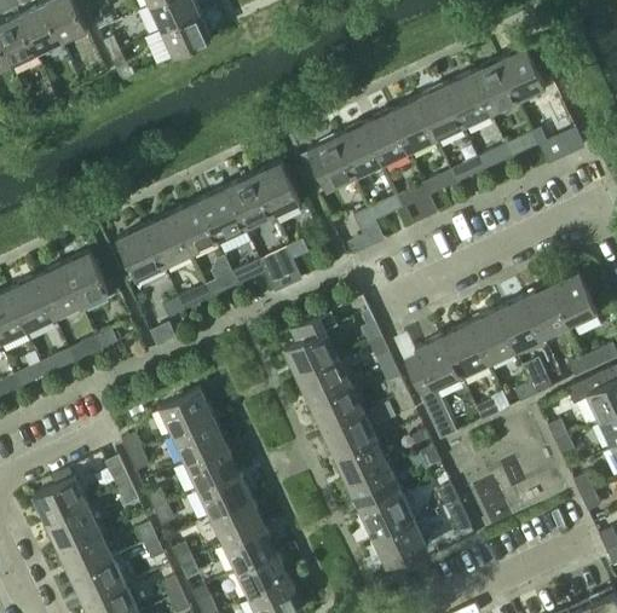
[(3,0),(1,1),(7,15),(17,11),(12,0),(3,0)]
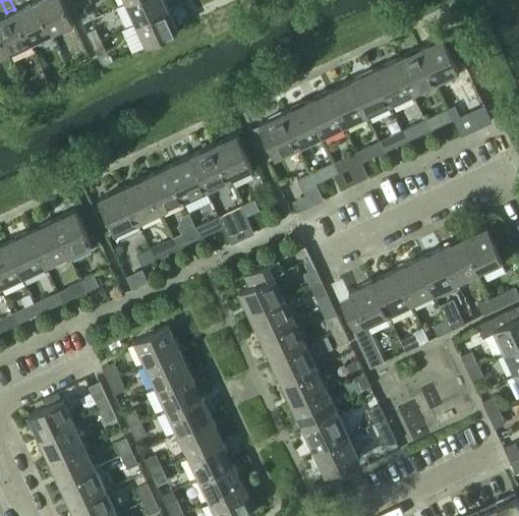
[(49,0),(38,5),(53,38),(74,27),(61,0),(49,0)]
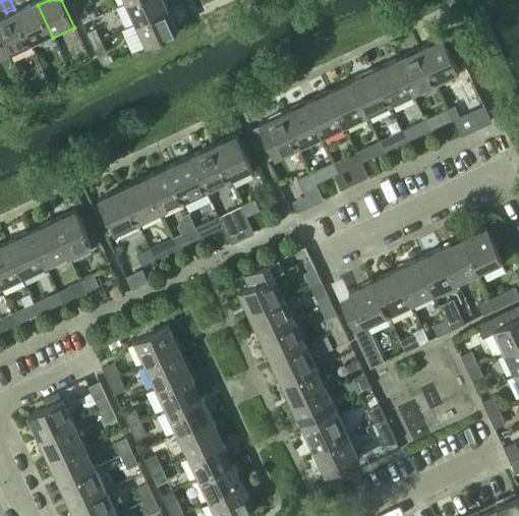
[(142,0),(127,7),(137,29),(170,13),(163,0),(142,0)]
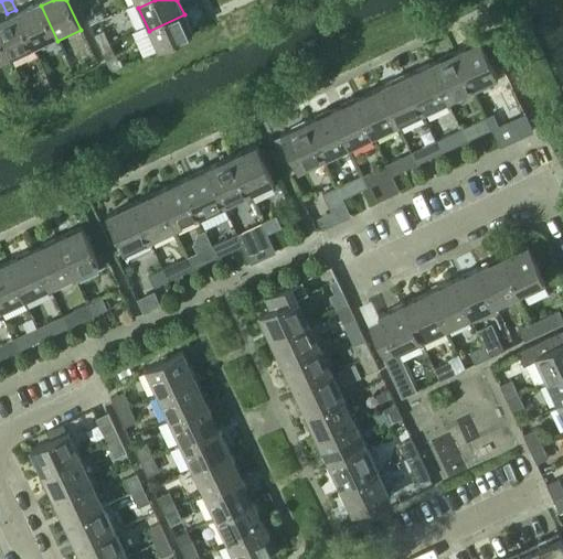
[(81,7),(86,20),(95,15),(89,3),(81,7)]
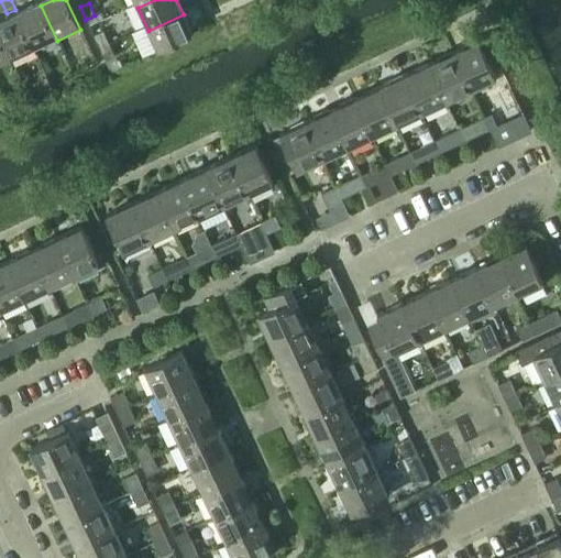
[(19,17),(34,51),(57,41),(41,6),(19,17)]
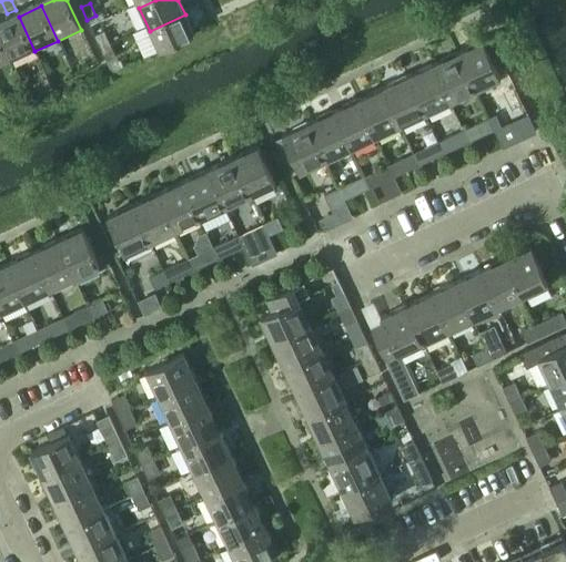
[(150,31),(161,54),(195,38),(185,14),(150,31)]
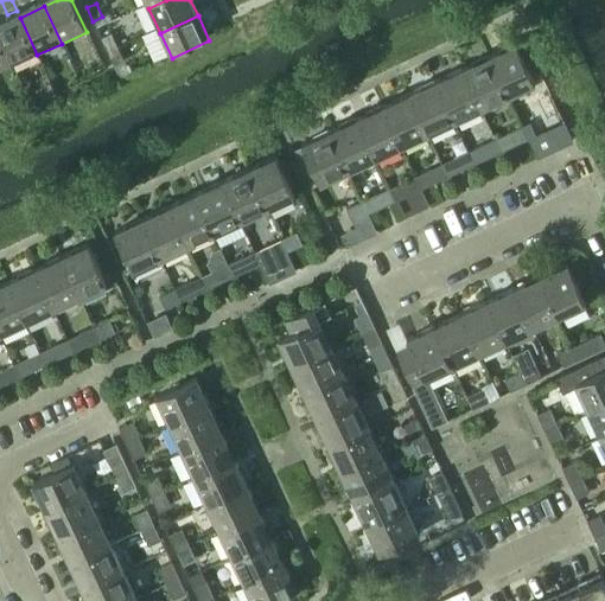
[(0,26),(0,39),(13,66),(37,55),(20,18),(0,26)]
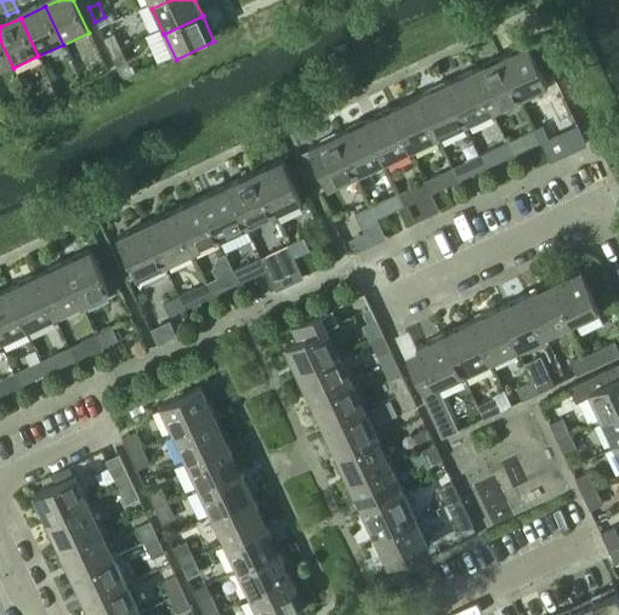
[(106,44),(112,58),(121,53),(115,39),(106,44)]
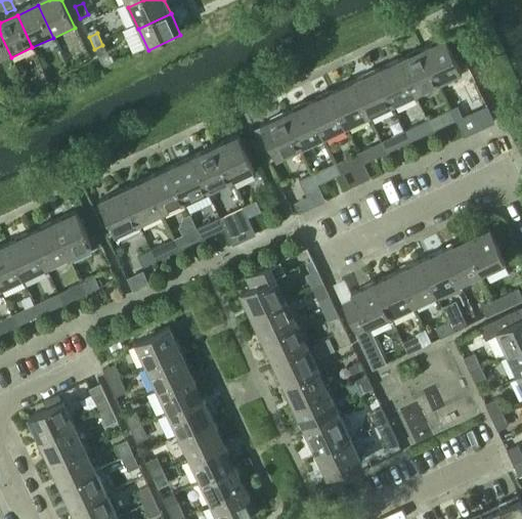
[(0,62),(11,57),(0,34),(0,62)]
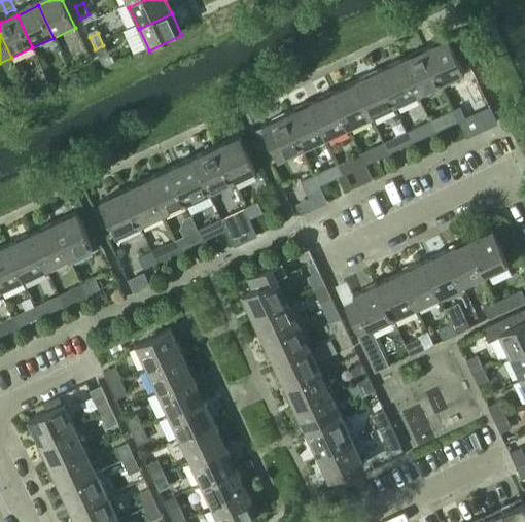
[(425,54),(442,89),(465,77),(449,42),(425,54)]
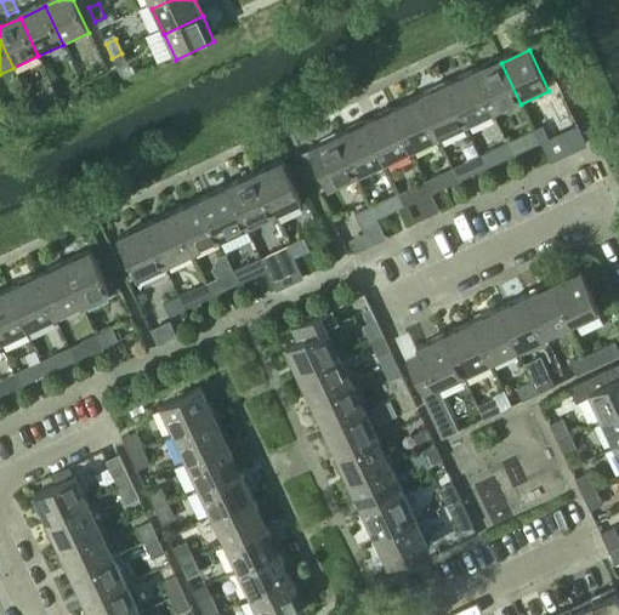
[(112,58),(118,72),(129,67),(121,53),(112,58)]
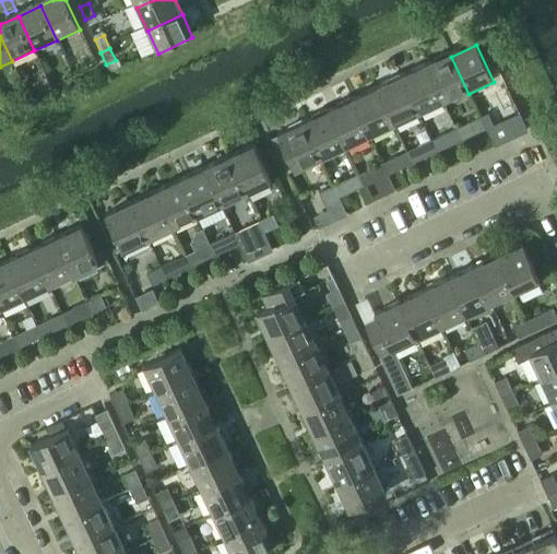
[(427,68),(443,105),(469,94),(451,57),(427,68)]
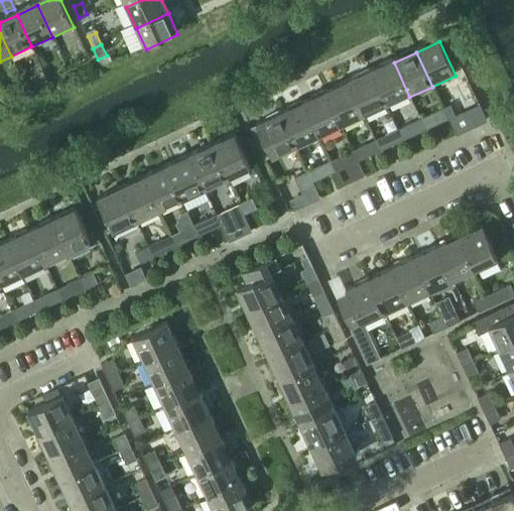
[(371,74),(387,108),(409,97),(394,62),(371,74)]
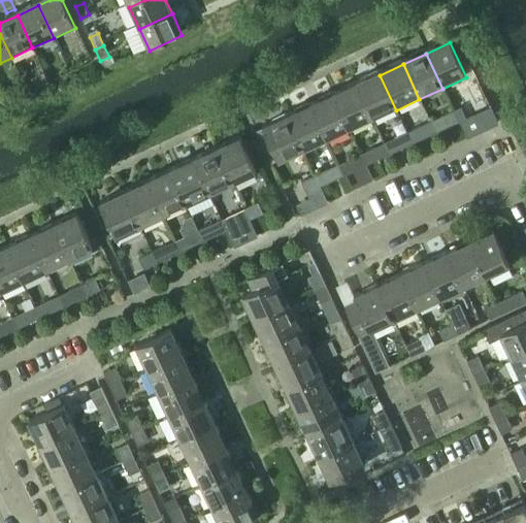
[(357,86),(372,121),(396,110),(380,75),(357,86)]
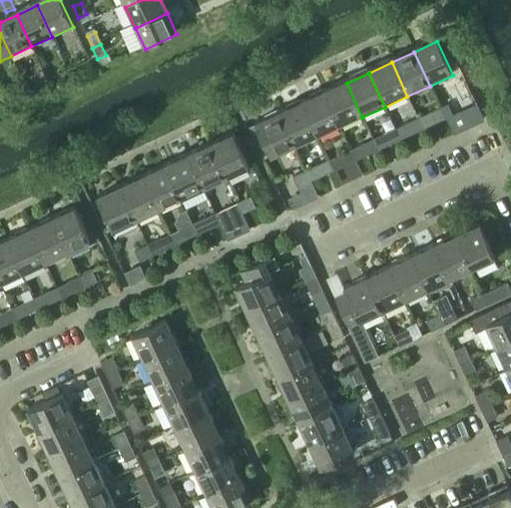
[(324,94),(340,128),(362,117),(347,83),(324,94)]
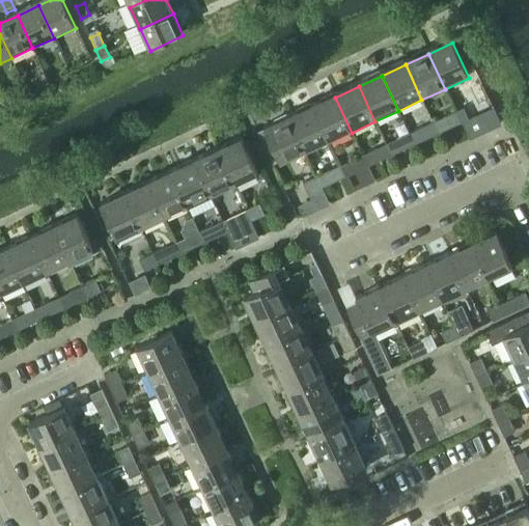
[(312,108),(329,143),(352,133),(335,98),(312,108)]
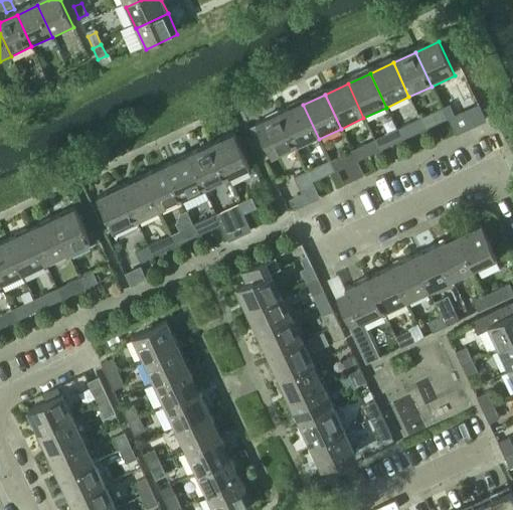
[(280,116),(296,150),(319,139),(303,105),(280,116)]
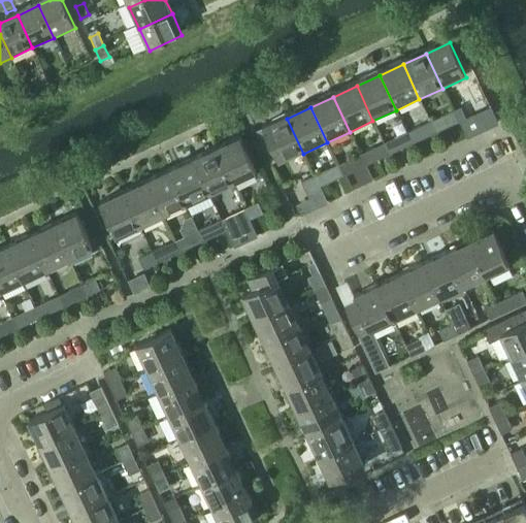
[(455,115),(460,126),(473,120),(468,108),(455,115)]
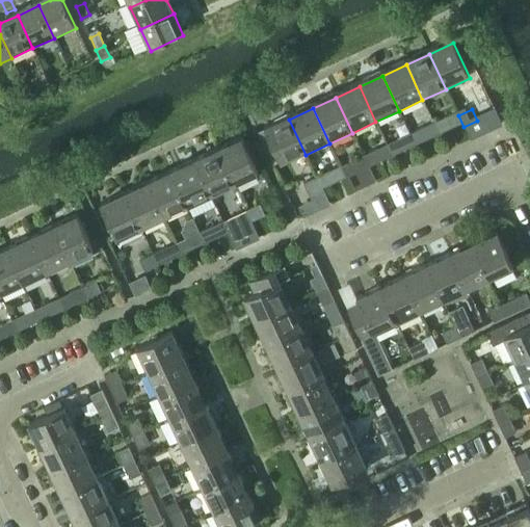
[(445,122),(450,133),(464,127),(458,115),(445,122)]
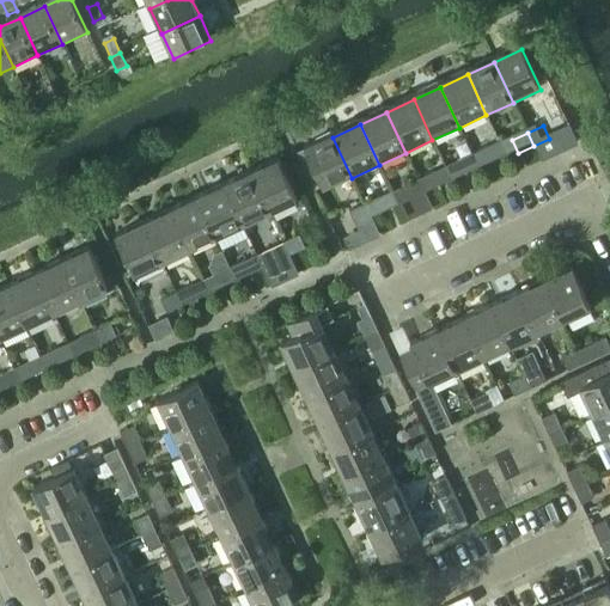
[(305,151),(324,191),(352,178),(333,138),(305,151)]
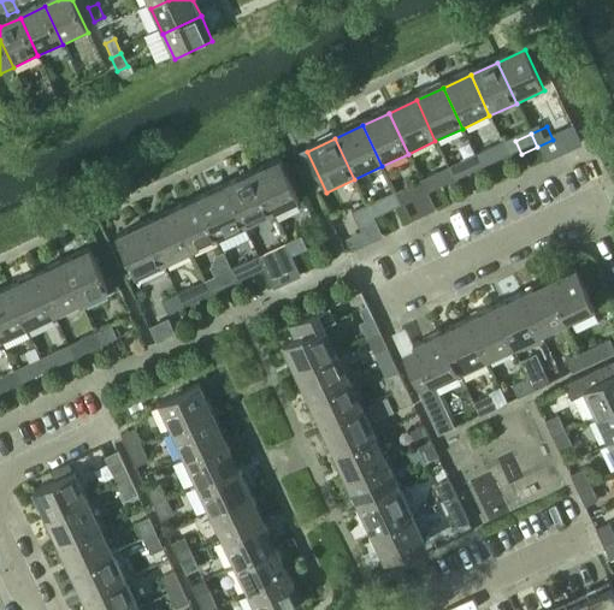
[(493,152),(477,159),(483,172),(499,165),(493,152)]
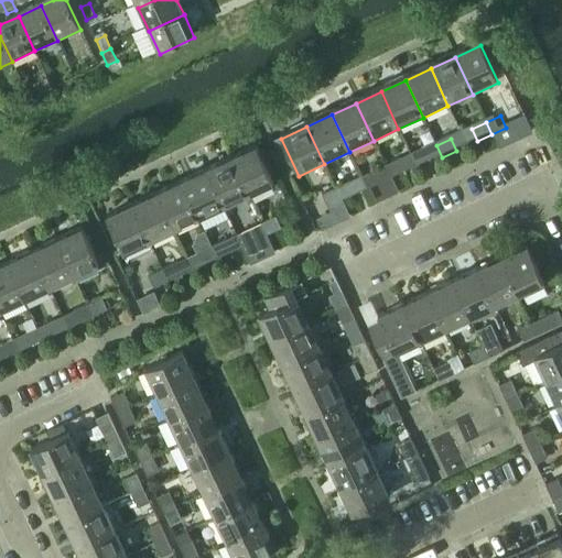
[(422,152),(428,164),(442,157),(436,145),(422,152)]
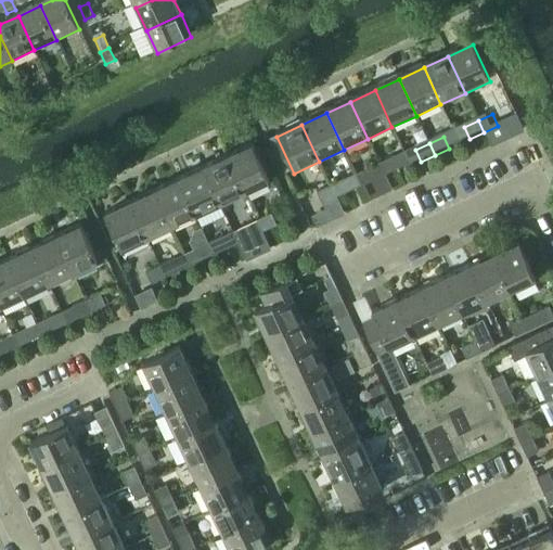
[(228,160),(245,196),(270,184),(253,148),(228,160)]
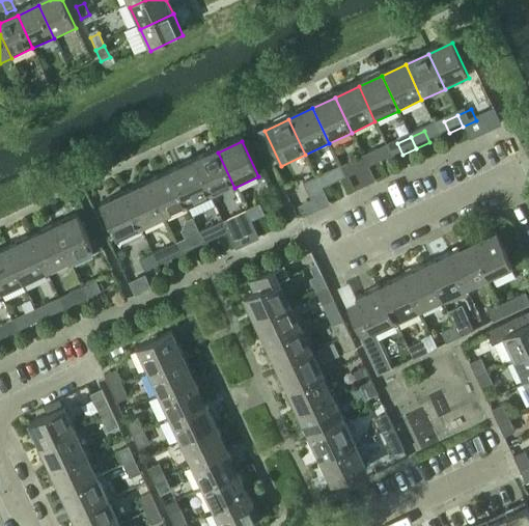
[(195,163),(212,198),(234,188),(218,153),(195,163)]
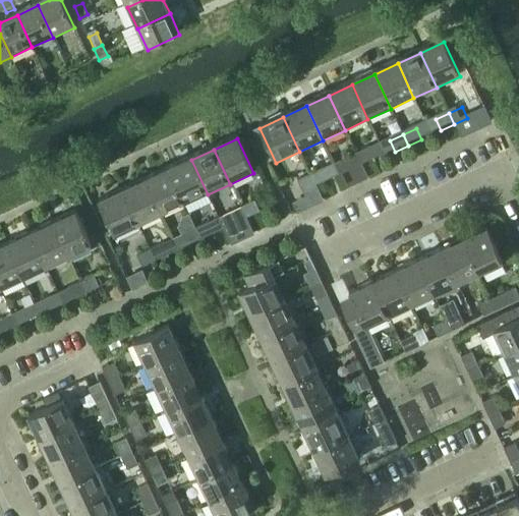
[(362,167),(376,161),(370,150),(357,156),(362,167)]
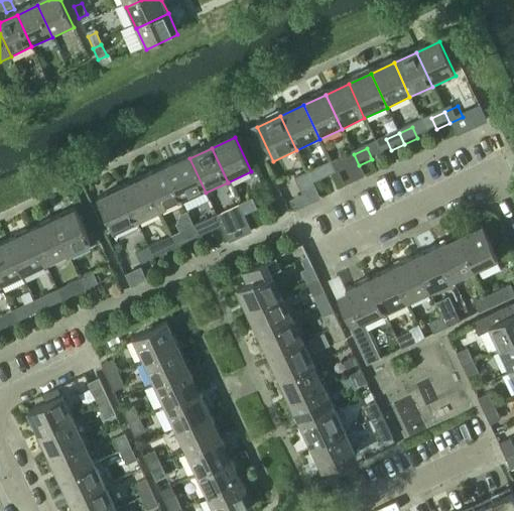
[(332,165),(343,190),(366,179),(359,165),(354,154),(332,165)]
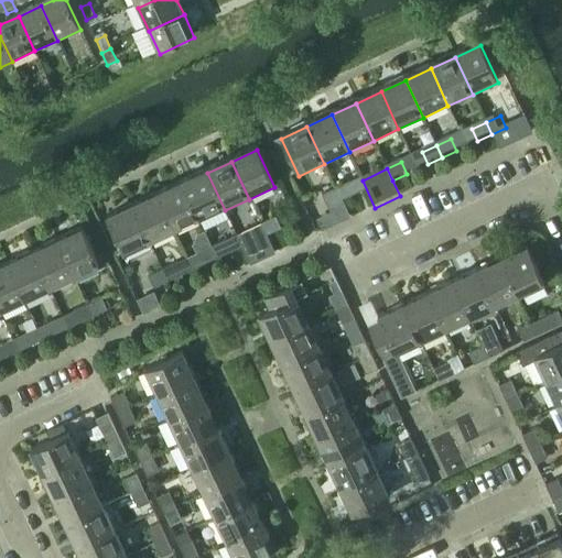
[(182,185),(200,222),(225,210),(207,173),(182,185)]
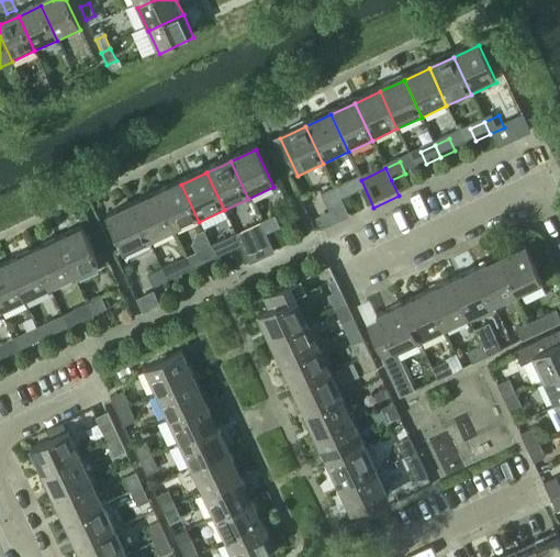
[(157,196),(175,233),(199,222),(181,185),(157,196)]
